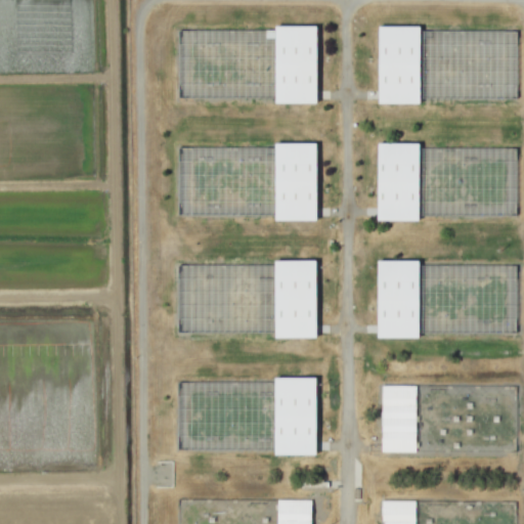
[(315,102),(316,26),(274,26),(274,102),(315,102)]
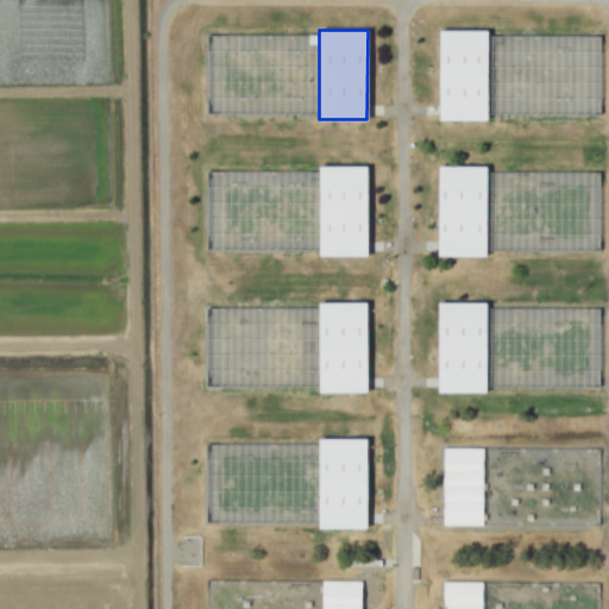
[(439,119),(487,119),(488,30),(439,30),(439,119)]
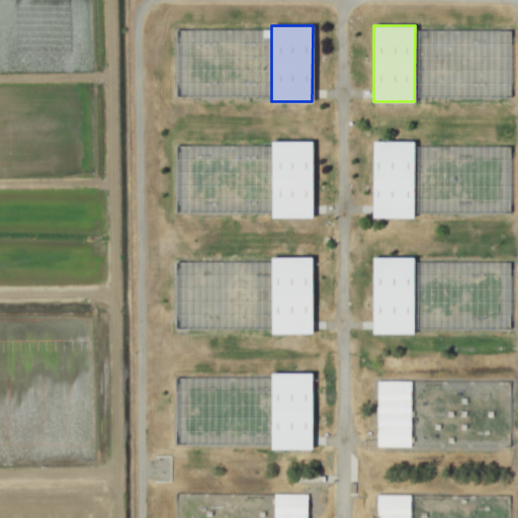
[(271,217),(312,218),(313,141),(271,141),(271,217)]
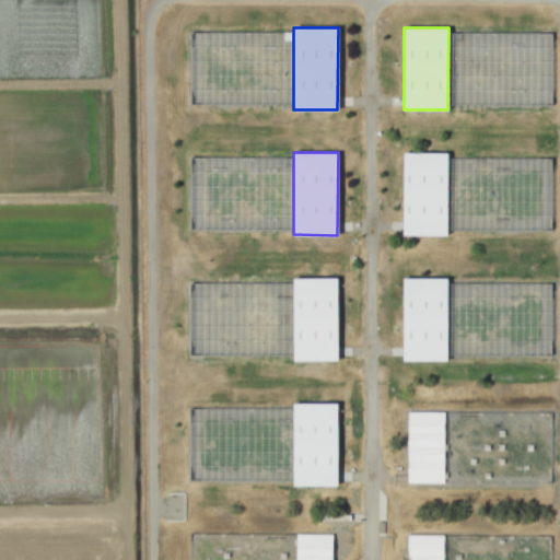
[(447,153),(403,152),(401,235),(446,235),(447,153)]
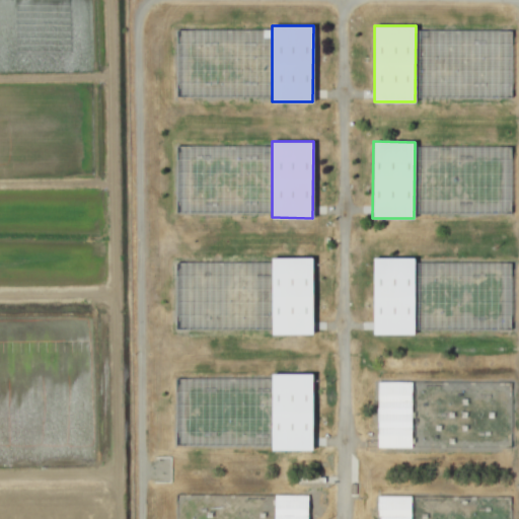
[(313,334),(312,257),(271,257),(272,334),(313,334)]
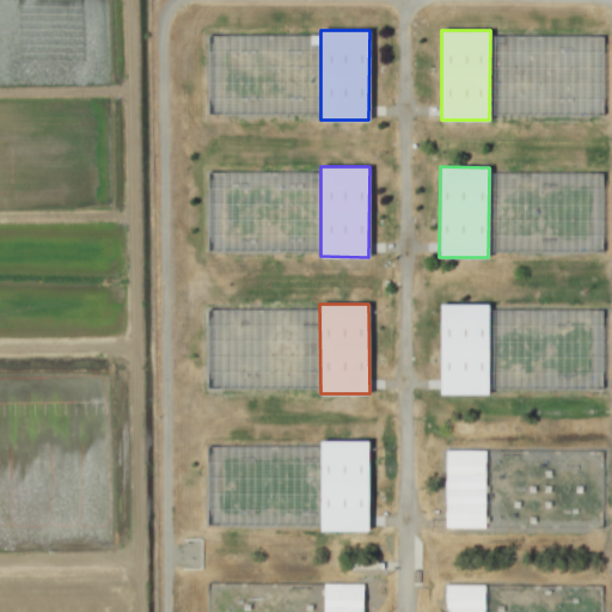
[(488,304),(440,304),(439,393),(488,395),(488,304)]
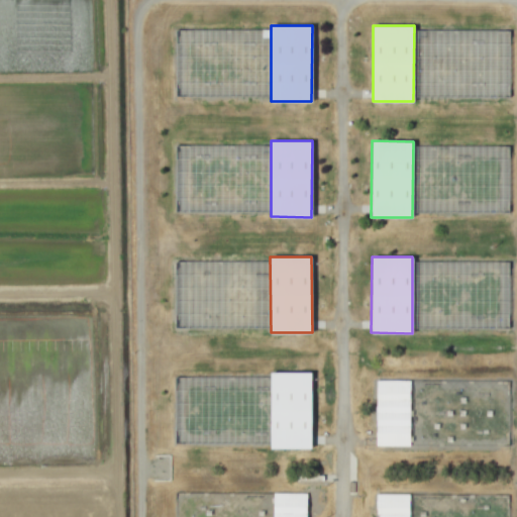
[(311,373),(271,372),(270,447),(311,448),(311,373)]
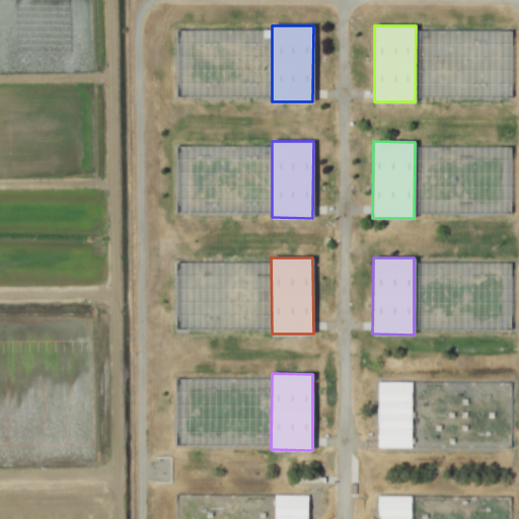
[(377,447),(411,447),(412,382),(378,381),(377,447)]
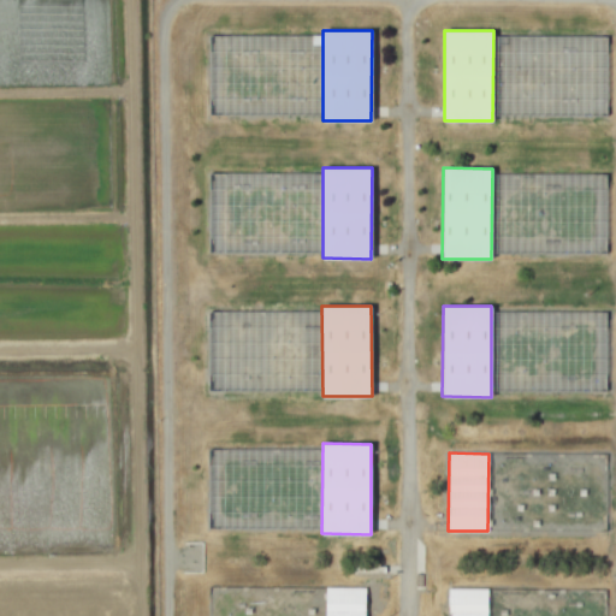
[(365,615),(366,587),(326,587),(325,615),(365,615)]
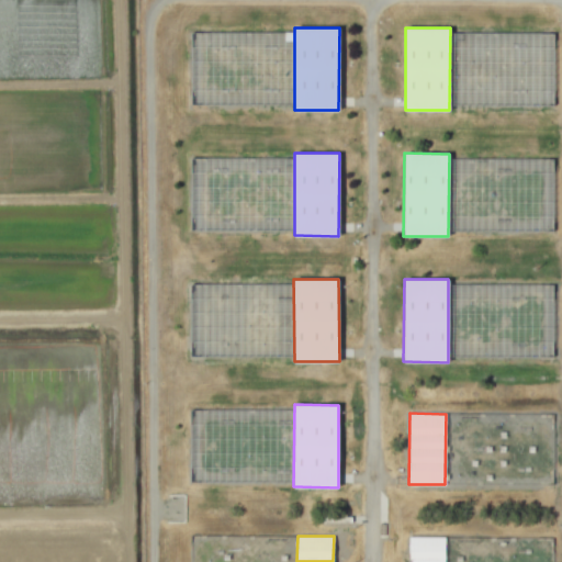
[(444,561),(445,537),(408,537),(408,561),(444,561)]
